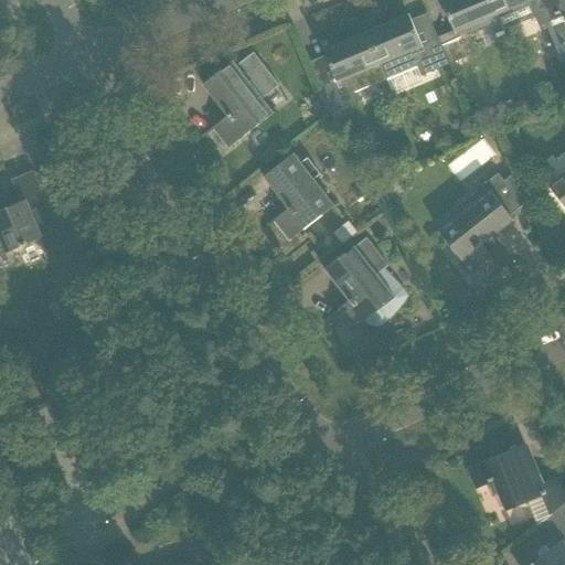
[(455,32),(438,39),(449,64),(477,52),(469,35),(500,22),(497,14),(490,0),(441,0),(455,32)]
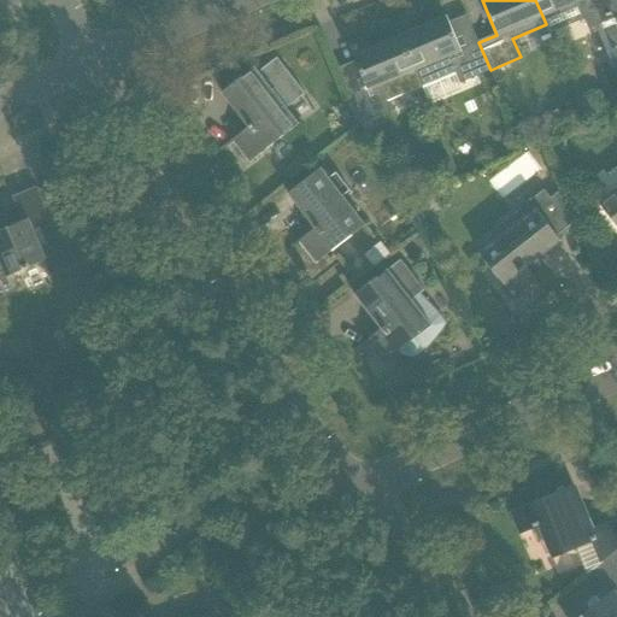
[(535,0),(542,16),(577,1),(589,29),(616,17),(616,12),(611,0),(535,0)]
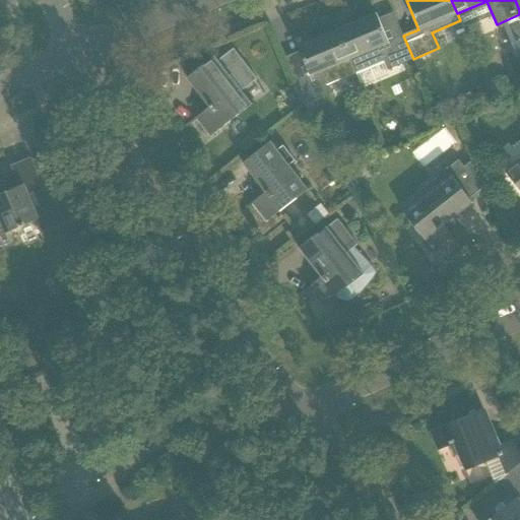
[(367,20),(338,33),(355,73),(384,61),(387,70),(413,59),(403,36),(388,42),(376,13),(366,17),(367,20)]
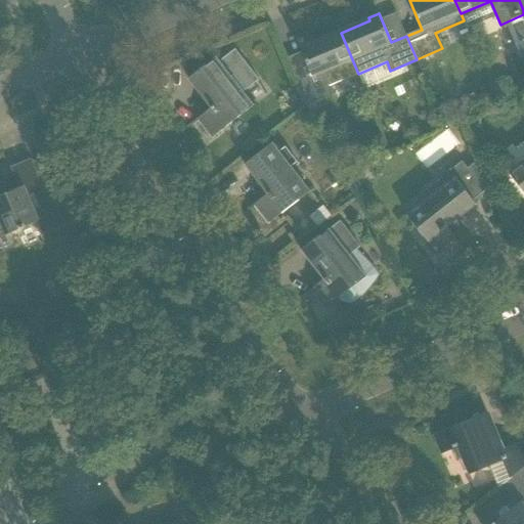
[(358,74),(341,33),(312,45),(310,42),(299,46),(311,75),(295,82),(305,106),(333,94),(329,86),(358,74)]
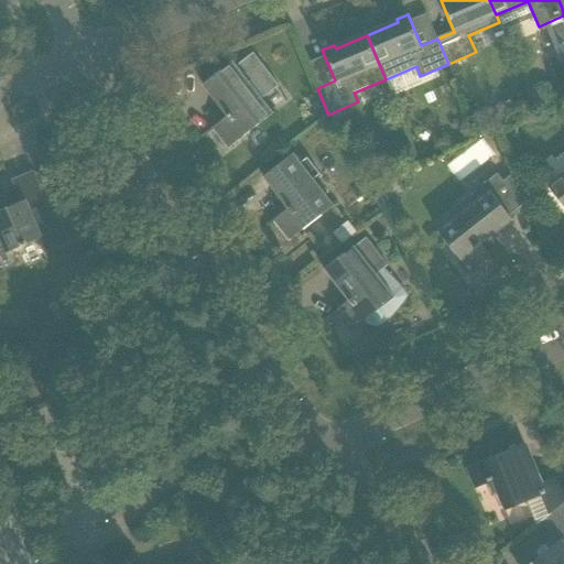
[(273,114),(272,114),(261,100),(279,87),(253,54),(236,67),(232,64),(234,63),(234,62),(203,86),(204,86),(206,84),(230,115),(202,137),(203,138),(215,128),(229,148),(228,149),(273,114)]
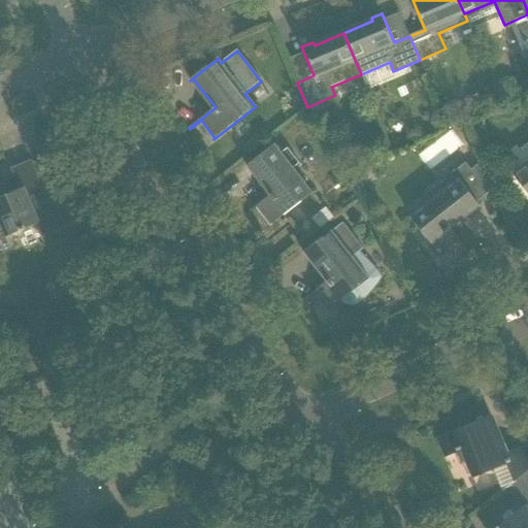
[(438,116),(429,120),(434,131),(443,126),(438,116)]
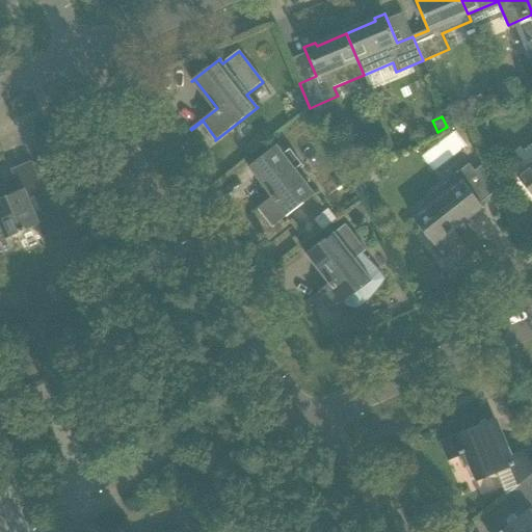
[(265,155),(251,166),(253,167),(275,195),(260,208),(261,209),(274,225),(275,227),(290,215),(315,196),(314,195),(295,171),(302,165),(290,150),(283,156),(276,147),(265,155)]
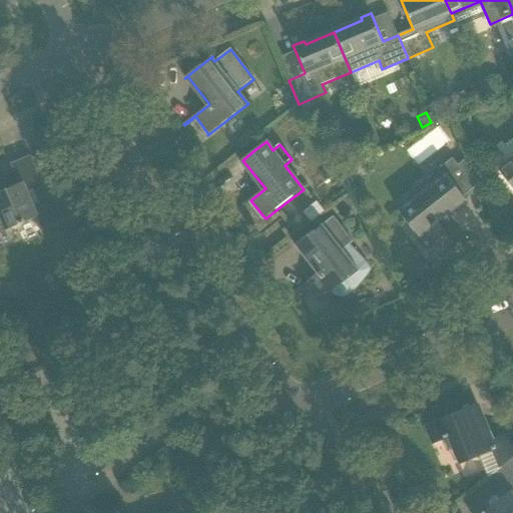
[(19,184),(0,191),(0,233),(25,223),(25,222),(37,216),(42,229),(63,220),(64,220),(54,197),(49,199),(30,155),(10,164),(19,184)]
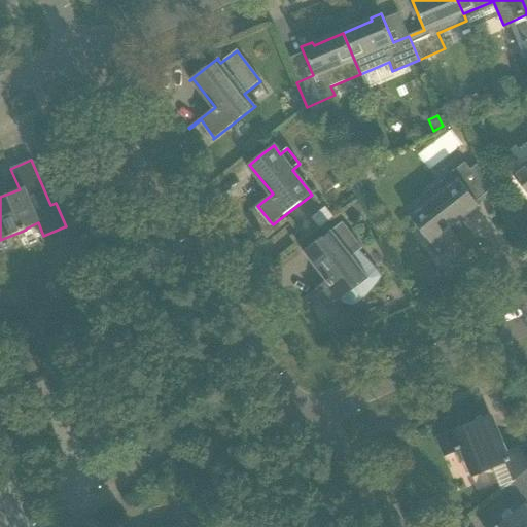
[(512,173),(511,173),(526,195),(526,163),(513,174),(512,173)]
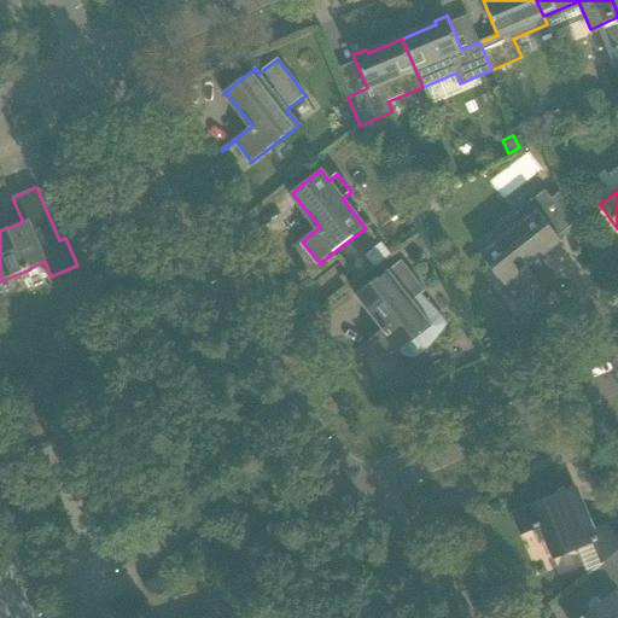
[(478,255),(518,304),(519,303),(517,302),(537,286),(538,287),(540,286),(525,267),(558,242),(559,244),(561,243),(557,237),(572,225),(559,194),(536,211),(535,210),(535,211),(535,213),(526,220),(519,211),(501,226),(508,234),(481,256),(479,254),(478,255)]
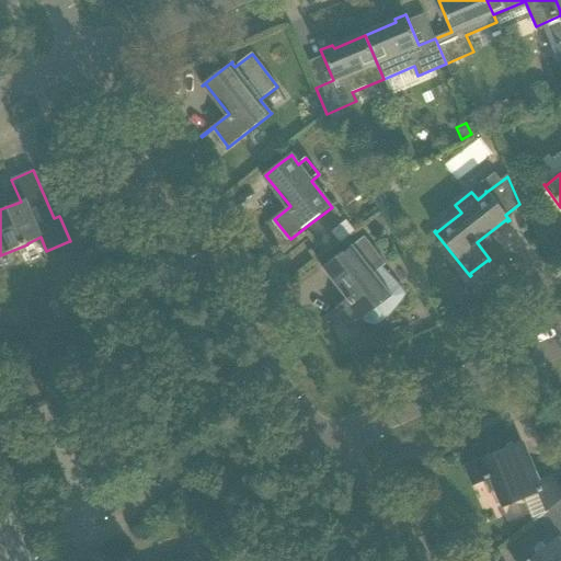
[(400,304),(405,295),(398,284),(388,273),(382,267),(387,264),(365,237),(353,245),(353,244),(322,268),(323,270),(325,267),(348,298),(321,320),(322,321),(334,311),(348,330),(346,331),(347,332),(362,321),(364,323),(367,324),(371,325),(375,325),(379,324),(386,319),(392,311),(400,304)]
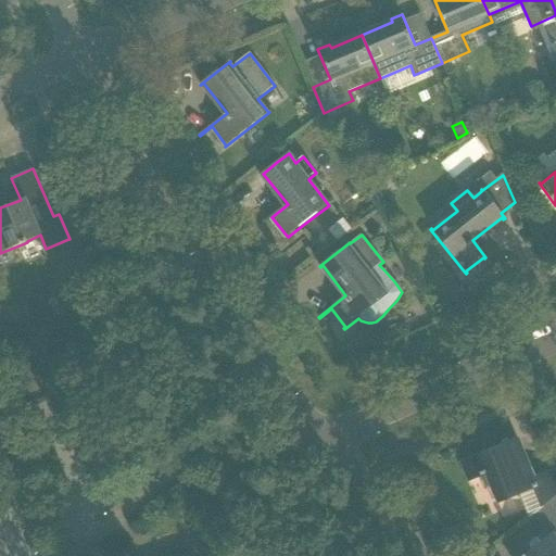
[(532,488),(541,508),(555,495),(555,476),(553,468),(532,477),(517,439),(462,462),(468,480),(485,472),(498,502),(532,488)]
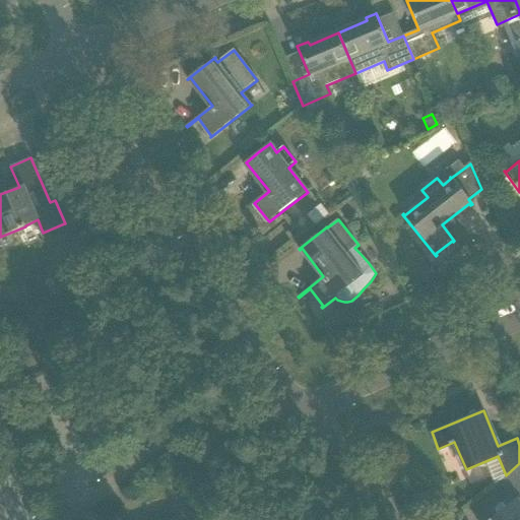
[(519,463),(506,475),(503,478),(519,499),(519,498),(519,463)]
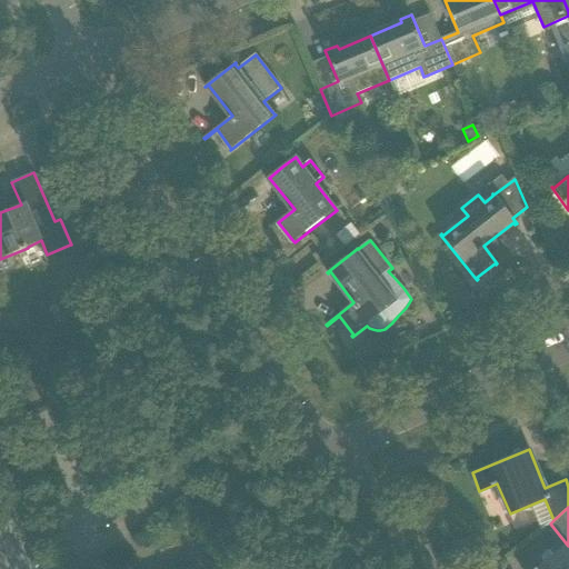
[(568,568),(568,553),(563,548),(555,556),(550,550),(541,557),(546,562),(543,565),(542,563),(539,566),(540,567),(538,568),(537,567),(533,568),(568,568)]
